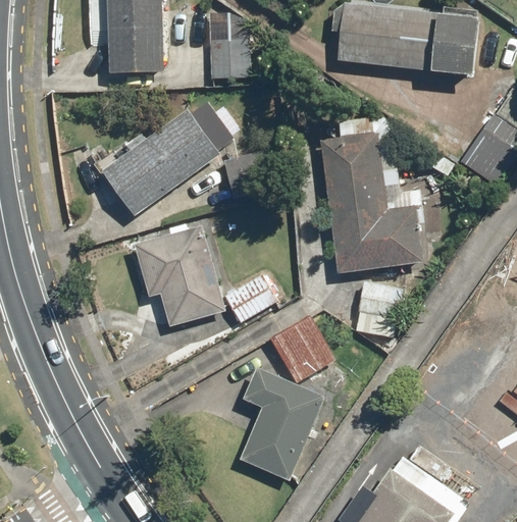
[(160,0),(108,0),(110,72),(162,71),(160,0)]
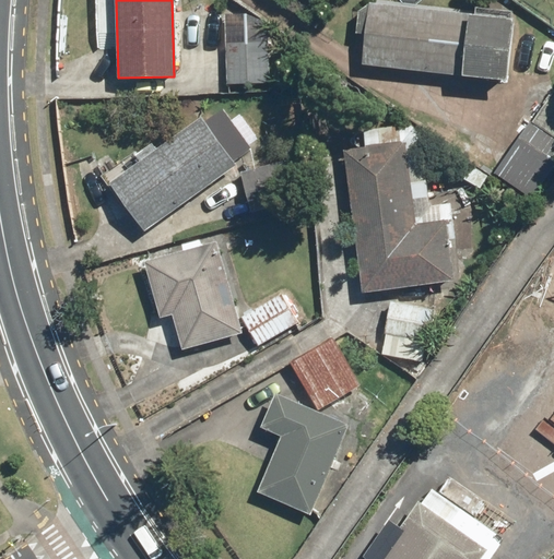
[(360,66),(508,80),(515,18),(365,3),(360,66)]
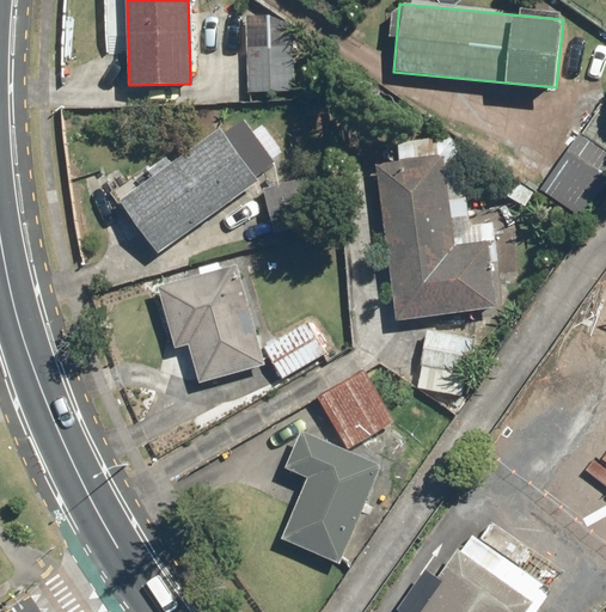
[(292,24),(274,16),(246,16),(246,93),(292,93),(292,24)]
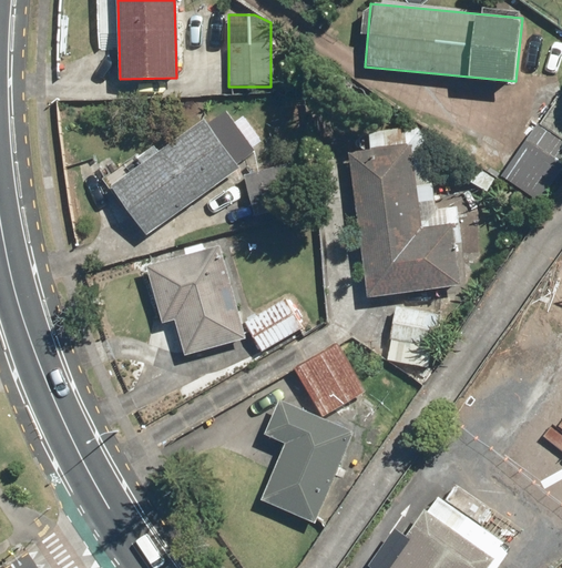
[(561,89),(504,166),(542,193),(561,165),(561,89)]
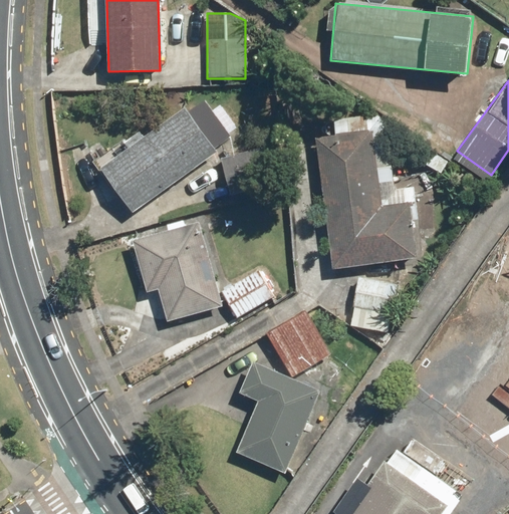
[(215,147),(229,137),(203,101),(190,111),(187,107),(103,169),(136,213),(219,152),(215,147)]
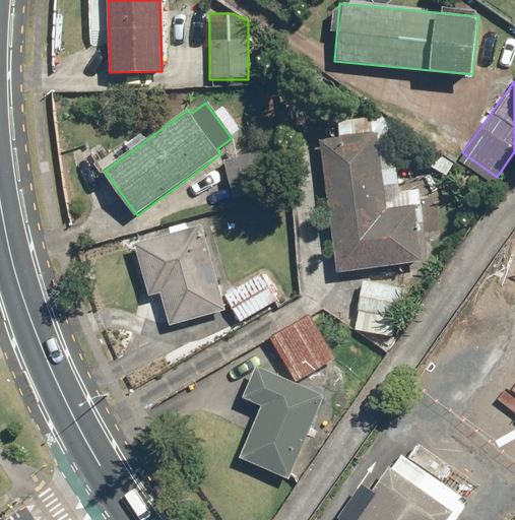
[(334,270),(422,260),(413,189),(396,191),(389,130),(319,138),(334,270)]
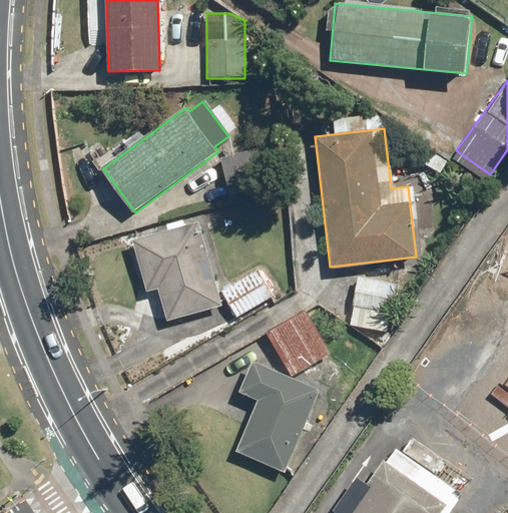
[(265,146),(223,158),(234,198),(277,186),(265,146)]
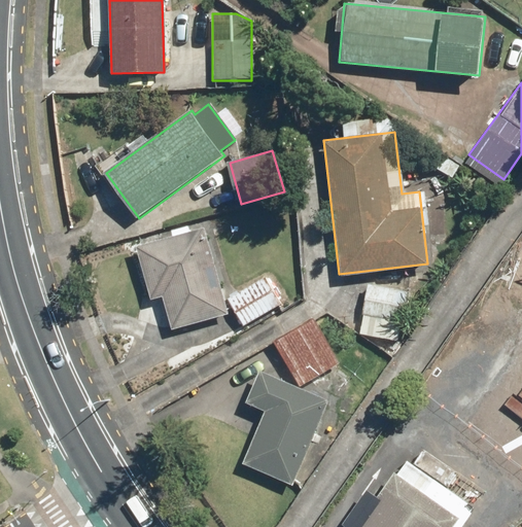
[(228,314),(203,229),(135,249),(149,299),(161,294),(172,330),(228,314)]
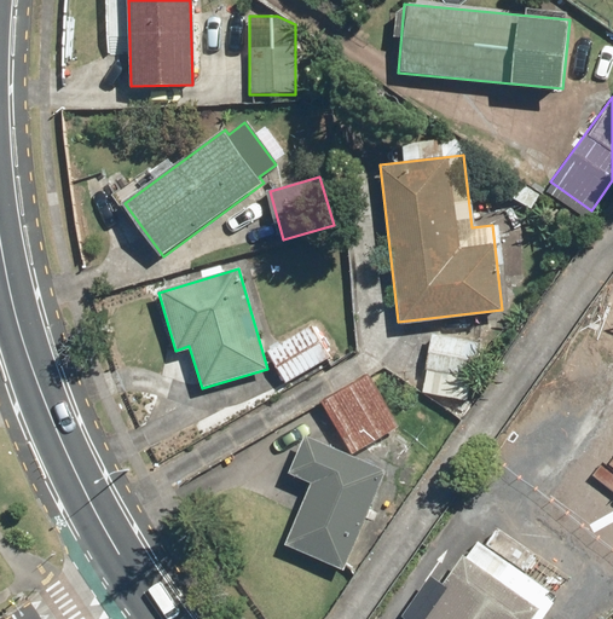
[(329,358),(310,324),(266,350),(285,382),(329,358)]
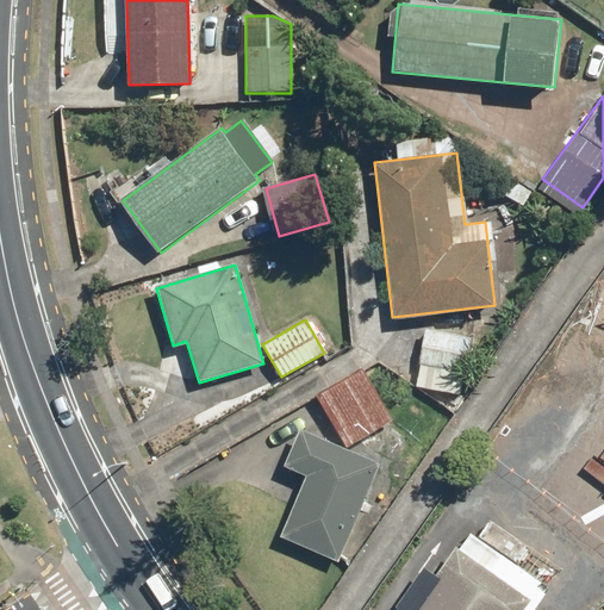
[(471,331),(423,329),(421,390),(468,391),(471,331)]
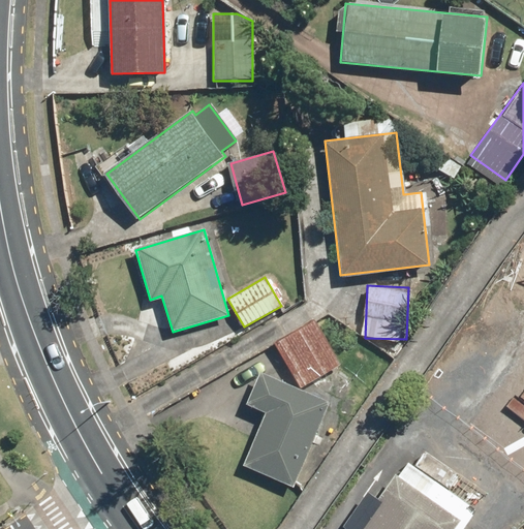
[(319,322),(278,341),(298,383),(339,365),(319,322)]
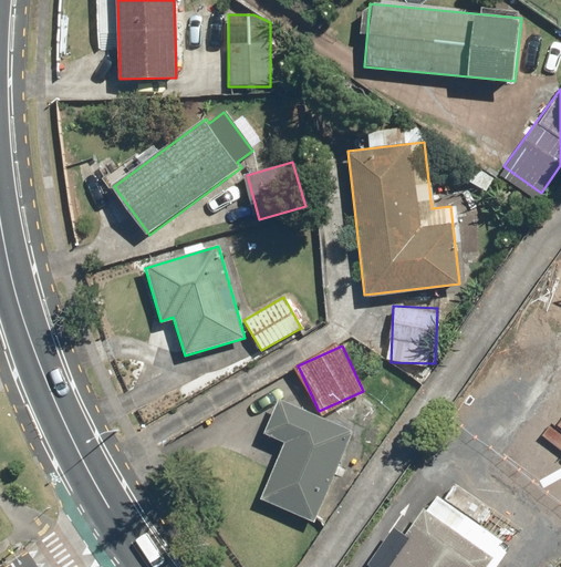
[(295,409),(278,402),(267,430),(287,439),(262,498),(314,519),(351,431),(295,409)]
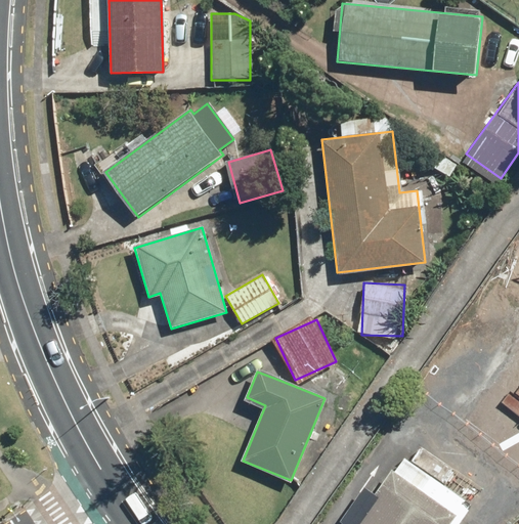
[(358,523),(457,523),(460,519),(395,474),(358,523)]
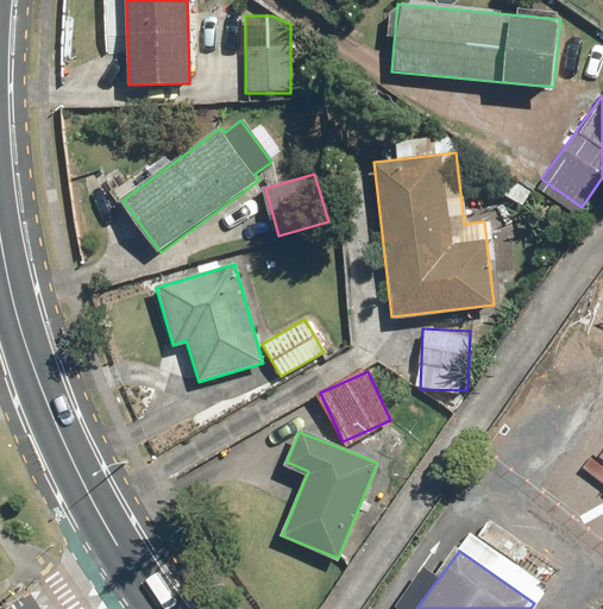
All buildings are outlined.
